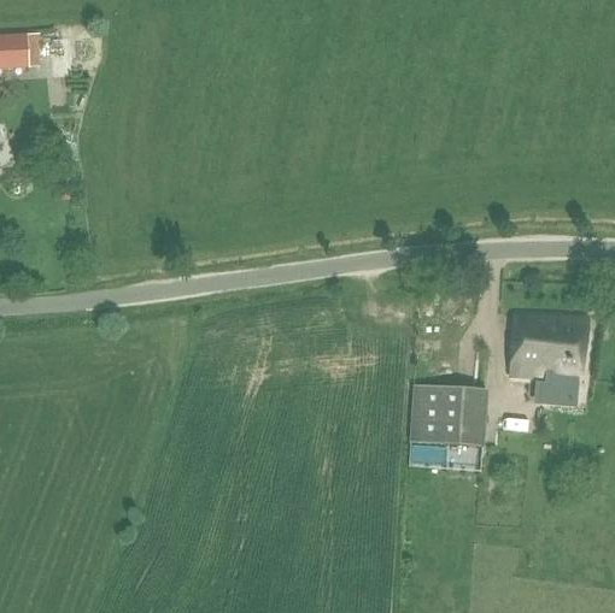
[(0,33),(0,68),(29,66),(27,31),(0,33)]
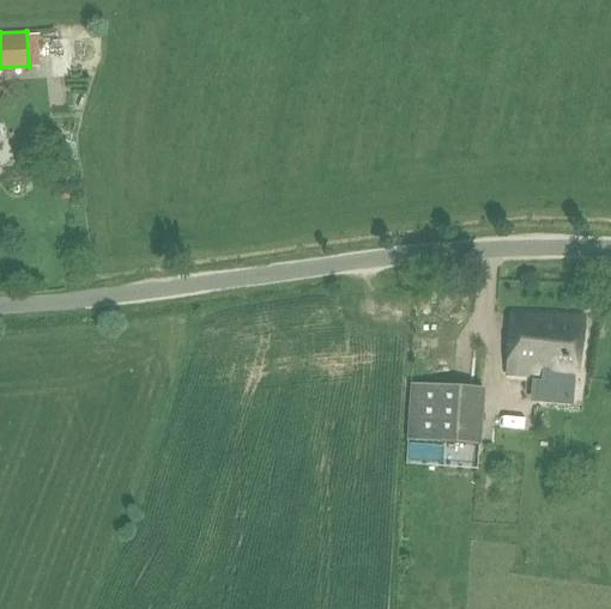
[(49,89),(49,107),(67,107),(68,90),(49,89)]
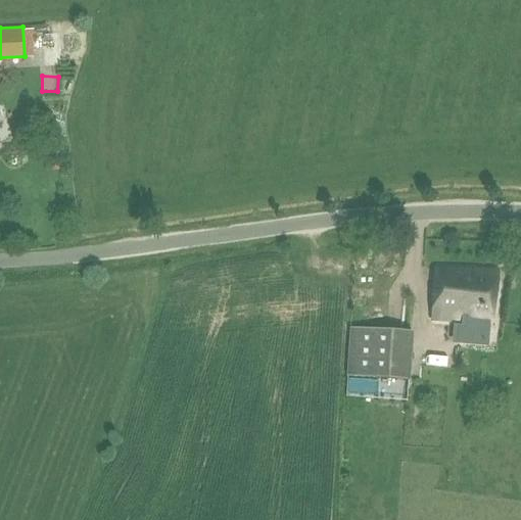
[(437,266),(433,317),(464,319),(469,319),(468,325),(461,324),(460,339),(489,342),(490,321),(493,321),(501,267),(437,266)]
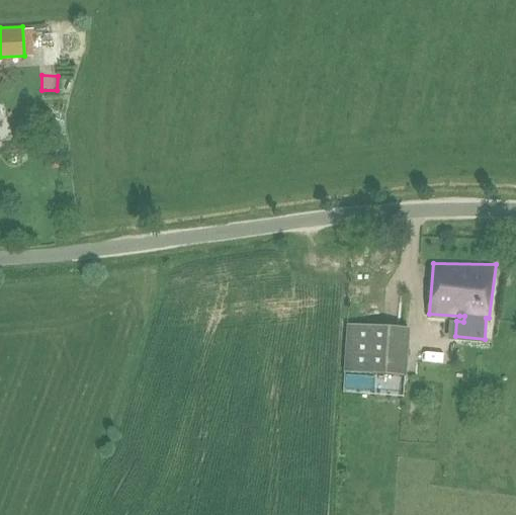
[(409,326),(347,322),(344,370),(406,374),(409,326)]
